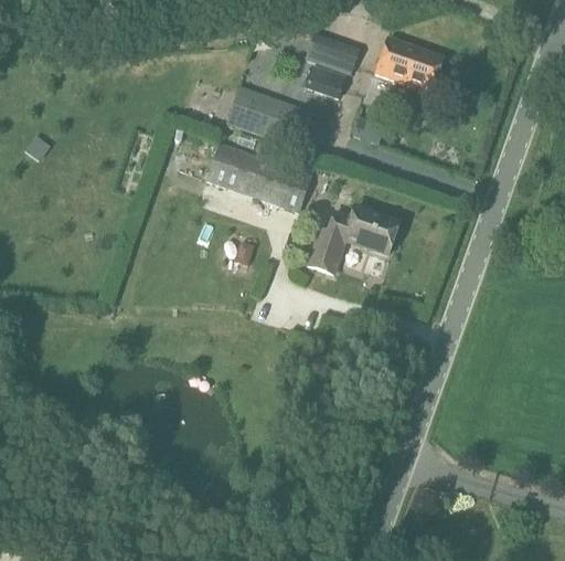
[(321,64),(329,39),(315,33),(306,59),(321,64)]
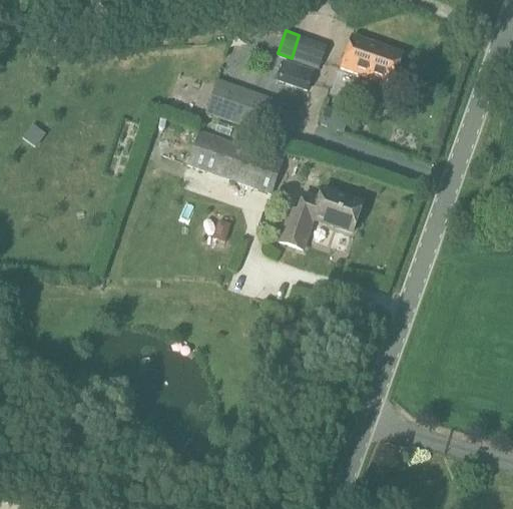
[(341,66),(362,74),(391,84),(403,52),(365,38),(352,33),(341,66)]
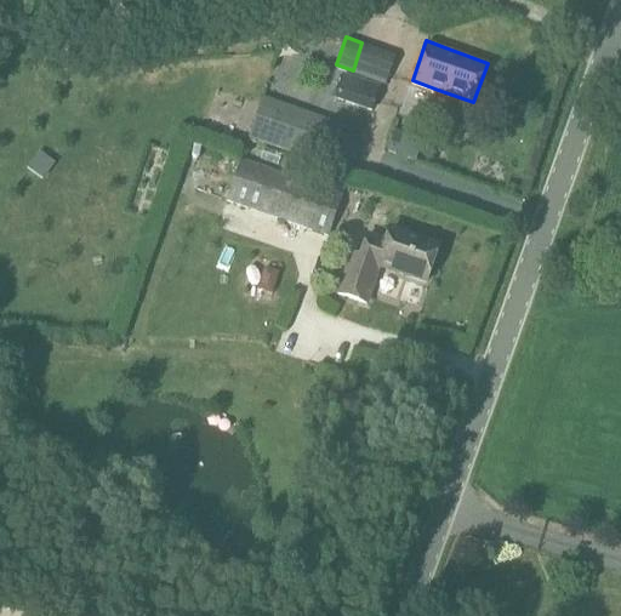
[(371,108),(380,84),(342,72),(335,95),(371,108)]
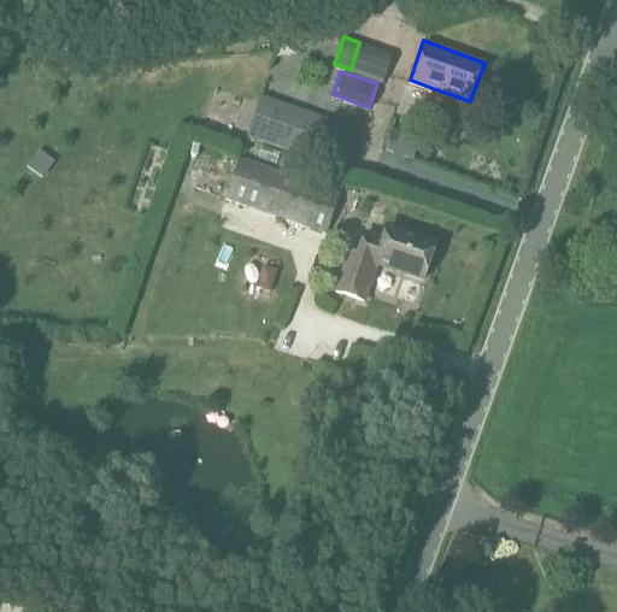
[(348,170),(362,129),(260,93),(247,134),(348,170)]
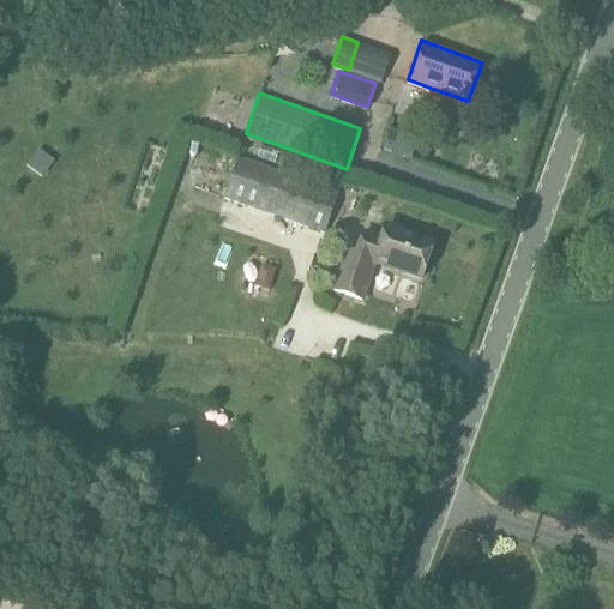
[(325,230),(338,188),(239,154),(224,196),(325,230)]
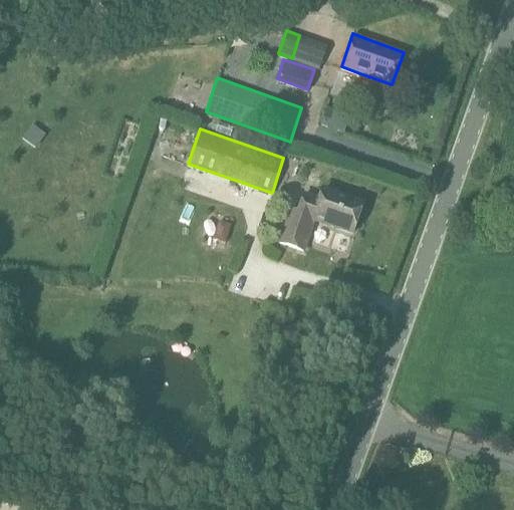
[(303,248),(313,218),(352,232),(362,203),(322,189),(317,205),(302,200),(298,211),(291,209),(280,241),(303,248)]
